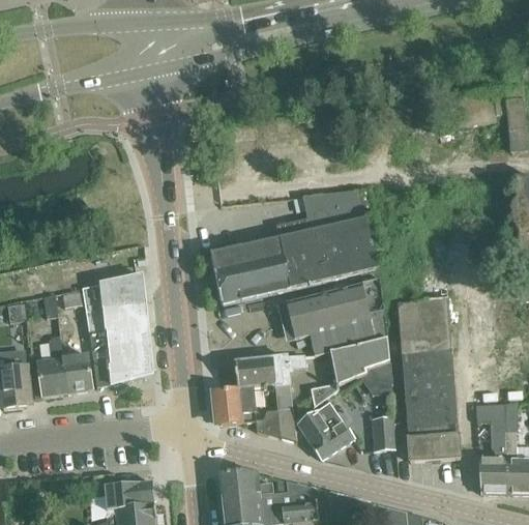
[(528,80),(445,101),(448,135),(420,138),(424,179),(429,222),(440,328),(513,321),(513,314),(526,313),(527,320),(528,319),(528,80)]
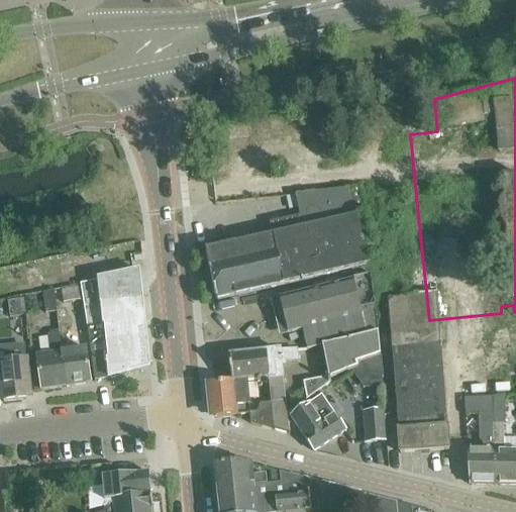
[(259,179),(201,185),(206,238),(224,236),(225,245),(217,245),(226,338),(255,336),(255,339),(296,335),(286,238),(264,241),(263,232),(418,216),(414,175),(260,191),(259,179)]
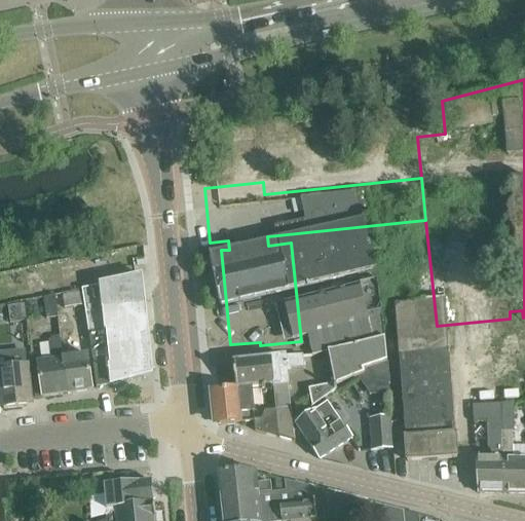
[(104,280),(80,285),(83,302),(88,334),(92,362),(95,382),(110,380),(143,372),(149,362),(140,271),(103,275),(104,280)]
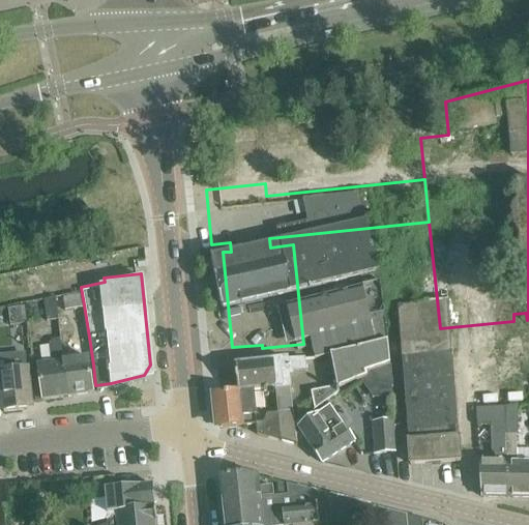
[(84,304),(81,287),(63,292),(66,308),(84,304)]
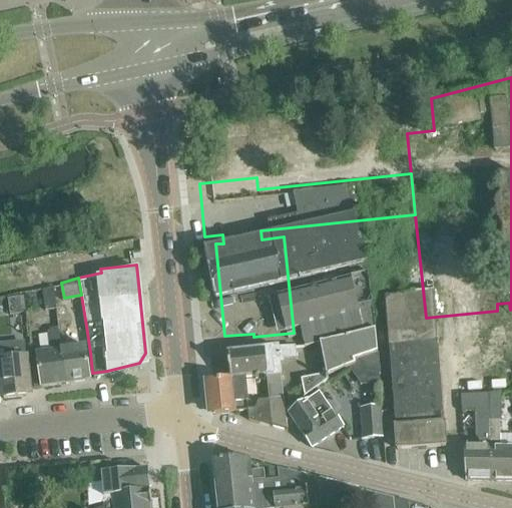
[(44,307),(54,306),(52,284),(24,290),(25,296),(42,294),(44,307)]
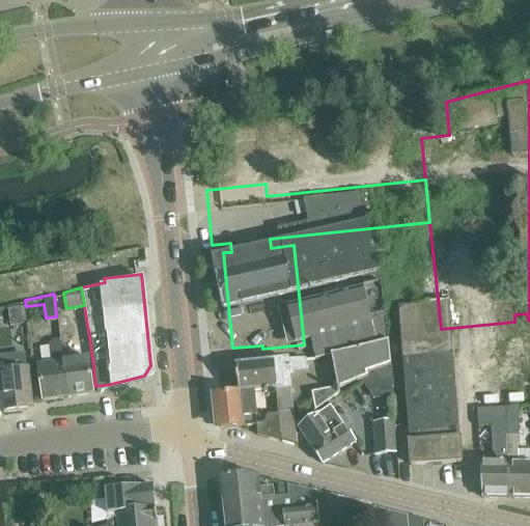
[(9,321),(26,319),(24,302),(7,304),(9,321)]
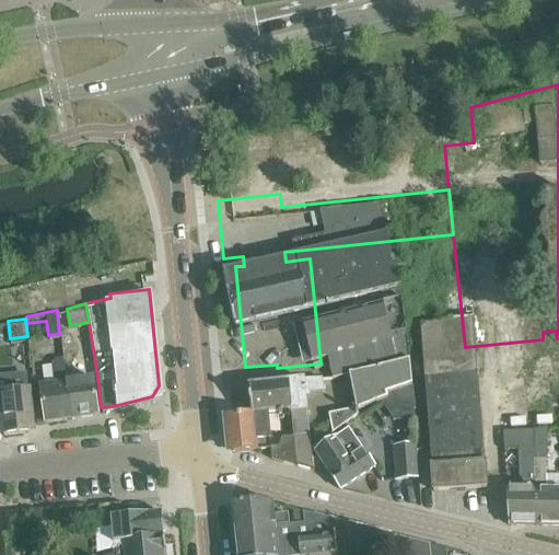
[(357,405),(328,411),(333,429),(359,412),(358,406),(386,395),(385,391),(392,389),(410,382),(409,356),(350,370),(357,405)]
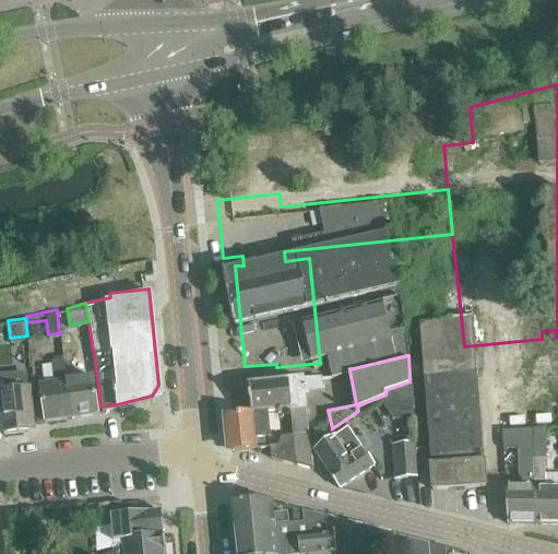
[(68,366),(70,375),(64,376),(70,414),(97,410),(90,363),(68,366)]
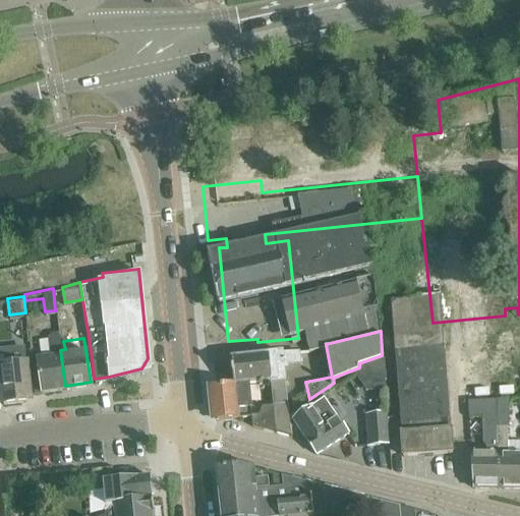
[(2,400),(30,397),(23,339),(0,341),(0,374),(0,384),(1,384),(2,400)]
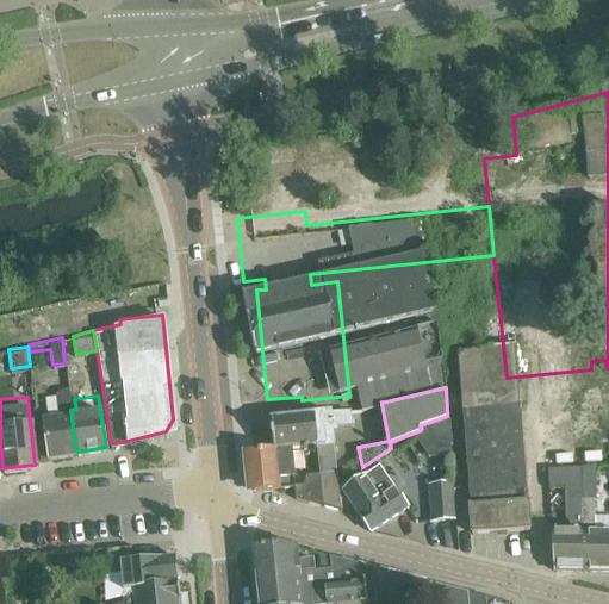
[(37,435),(39,458),(76,452),(70,410),(76,409),(74,399),(74,397),(63,398),(64,404),(42,408),(42,415),(45,433),(37,435)]
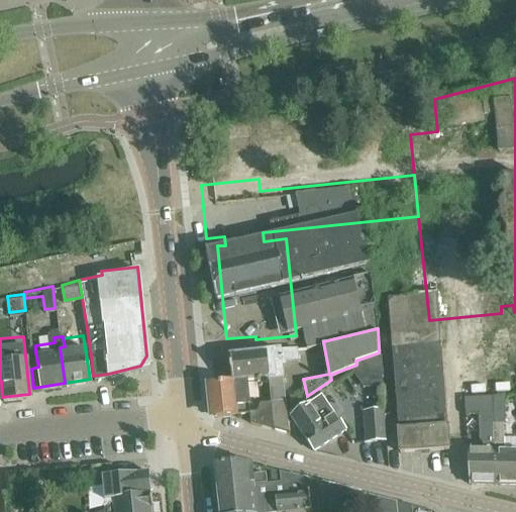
[(231,379),(246,378),(283,374),(282,359),(297,356),(296,345),(279,346),(228,351),(231,379)]
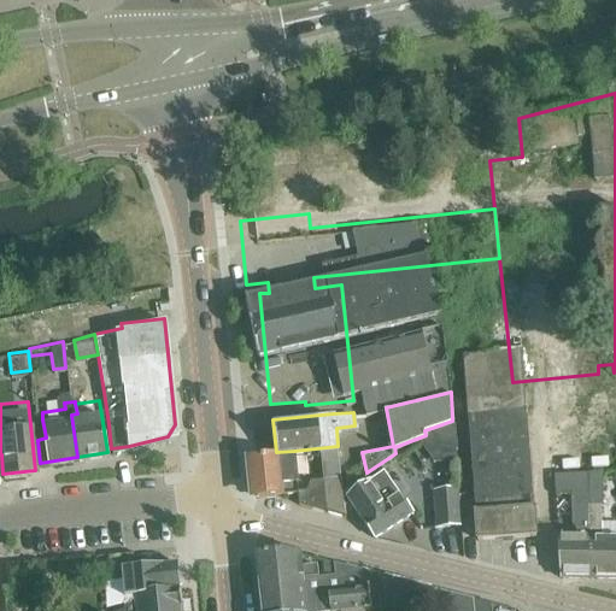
[(452,421),(432,428),(443,444),(455,444),(452,421)]
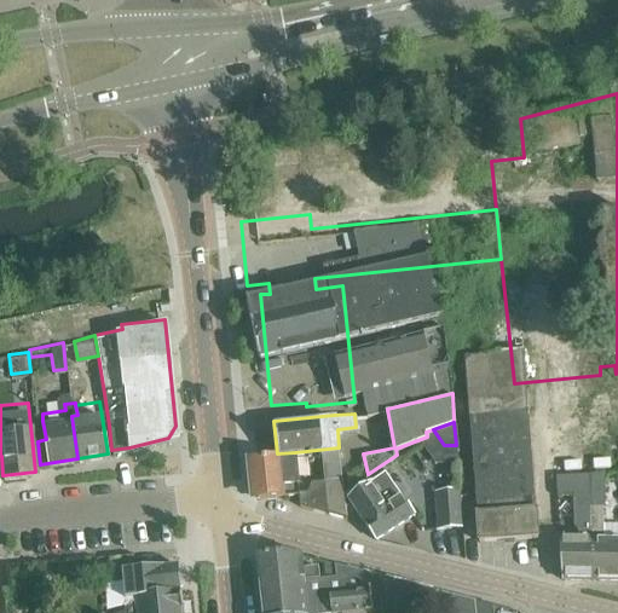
[(295,452),(277,454),(247,456),(250,490),(256,495),(296,491),(299,502),(327,509),(324,478),(311,479),(309,489),(299,489),(295,452)]
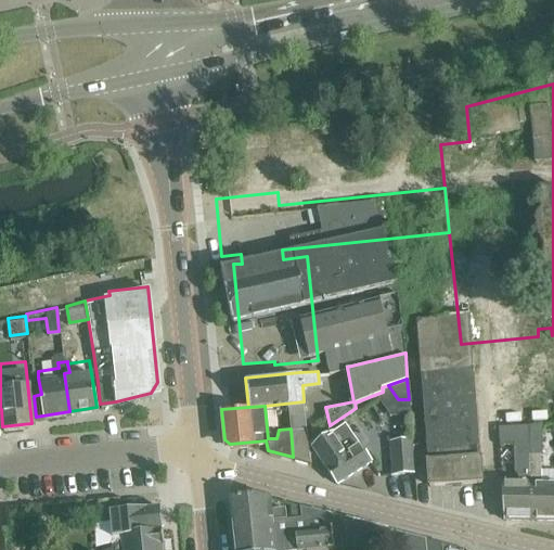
[(325,433),(310,443),(316,450),(317,450),(336,480),(370,458),(359,442),(345,420),(325,433)]
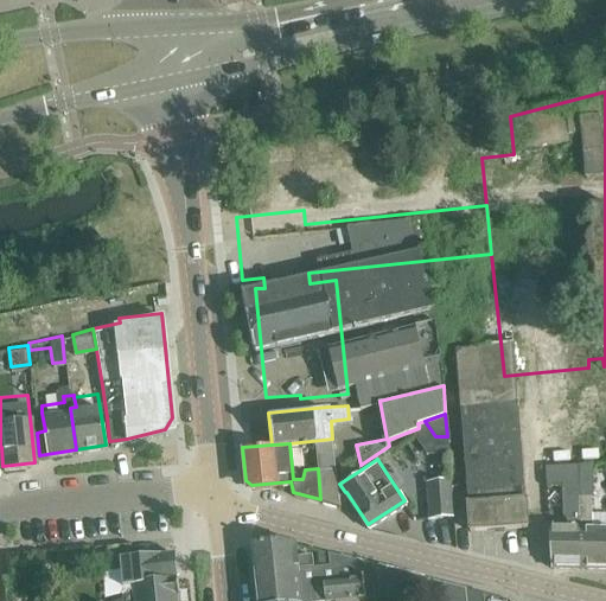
[(592,459),(576,460),(579,490),(576,491),(579,523),(582,564),(605,564),(605,523),(592,523),(592,459)]
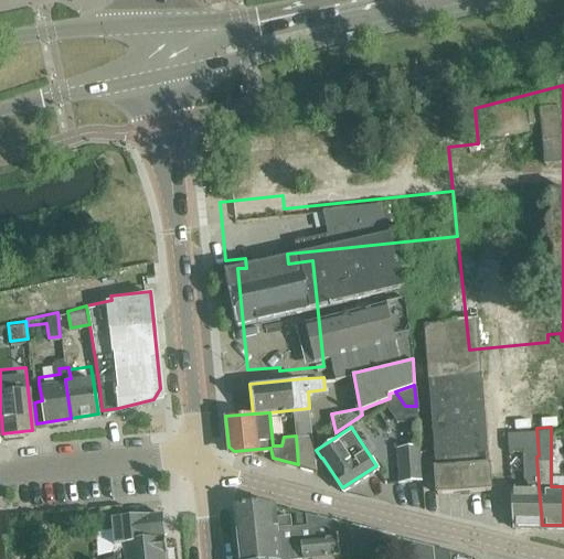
[(539,455),(536,428),(508,430),(510,448),(524,447),(527,473),(524,473),(525,486),(510,486),(513,525),(542,525),(539,486),(536,457),(539,455)]
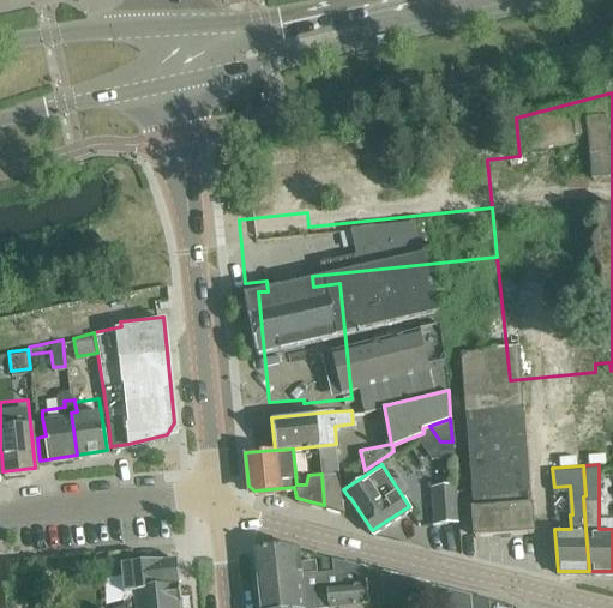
[(338,471),(322,474),(324,505),(343,511),(342,499),(338,471)]
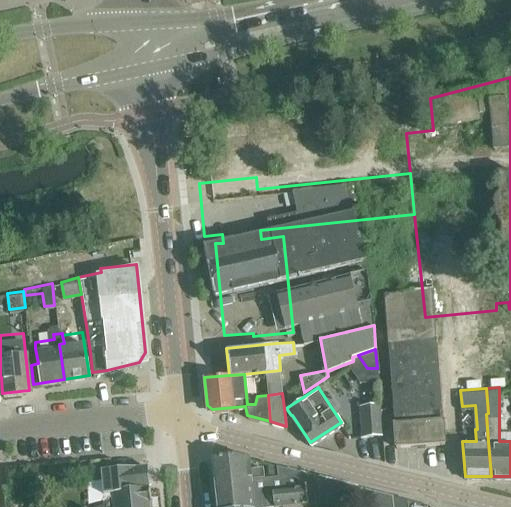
[(383,435),(381,407),(361,409),(363,437),(383,435)]
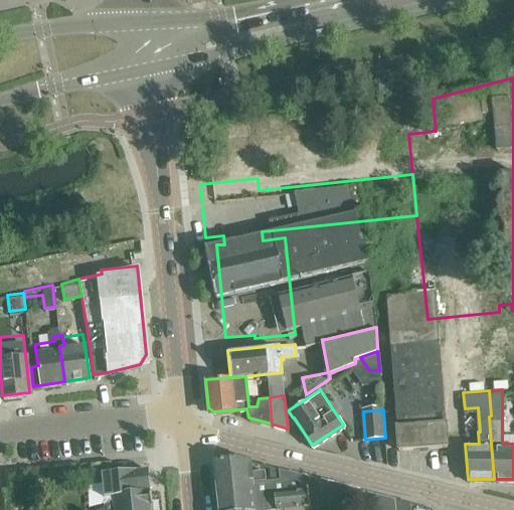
[(251,480),(266,478),(265,468),(251,470),(249,459),(238,456),(213,459),(215,481),(251,478),(251,480)]
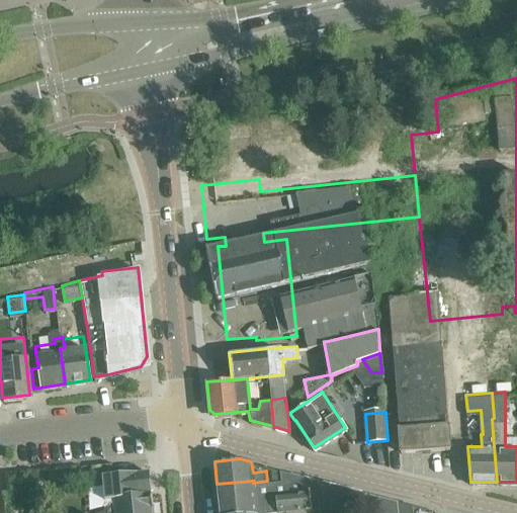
[(111,495),(151,491),(148,468),(112,472),(110,460),(90,462),(92,483),(102,482),(103,495),(111,495)]
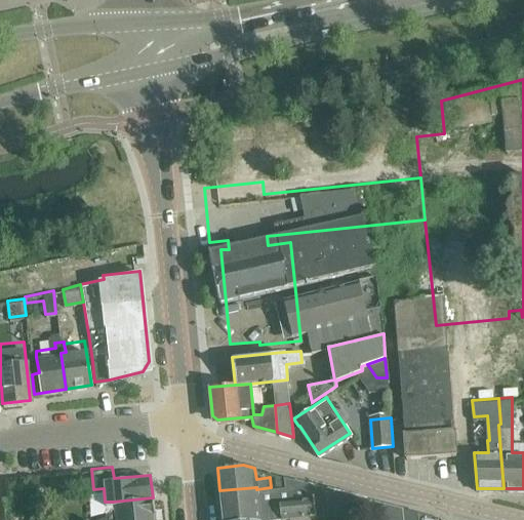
[(283,481),(282,475),(275,473),(276,482),(283,481)]
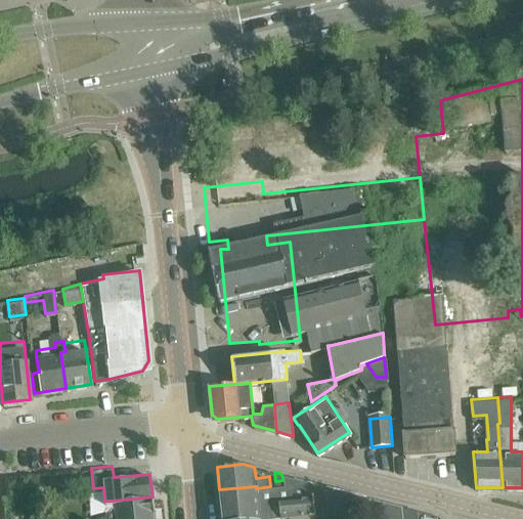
[(366,515),(367,495),(281,474),(282,480),(275,481),(275,482),(277,482),(277,485),(270,486),(256,488),(256,486),(219,489),(222,518),(263,518),(271,518),(334,512),(366,515)]
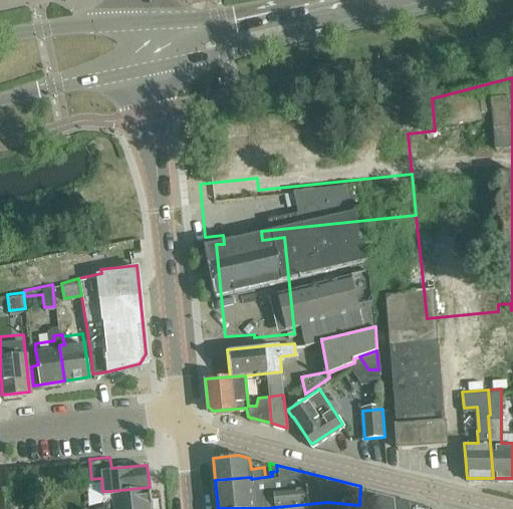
[(361,508),(394,508),(393,494),(360,486),(359,505),(361,506),(361,508)]
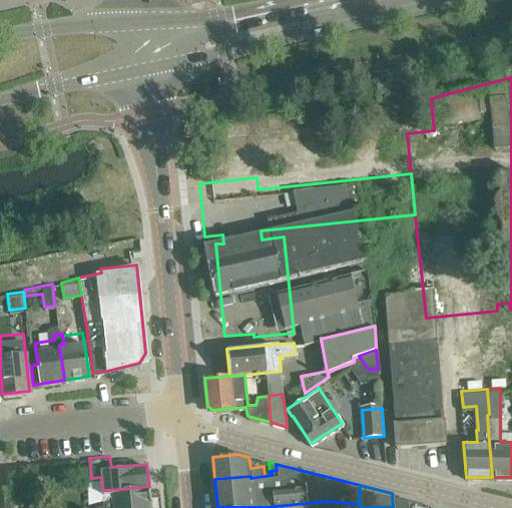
[(110,490),(111,503),(98,507),(150,507),(149,486),(110,490)]
